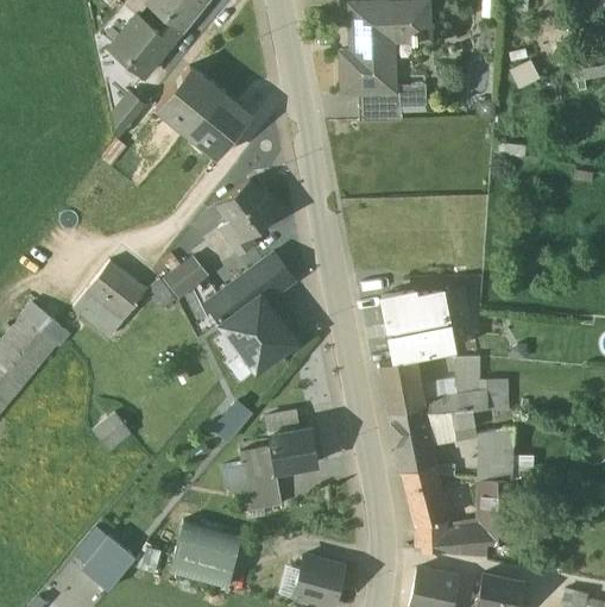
[(152,0),(131,0),(127,5),(139,17),(140,17),(151,5),(150,4),(152,0)]
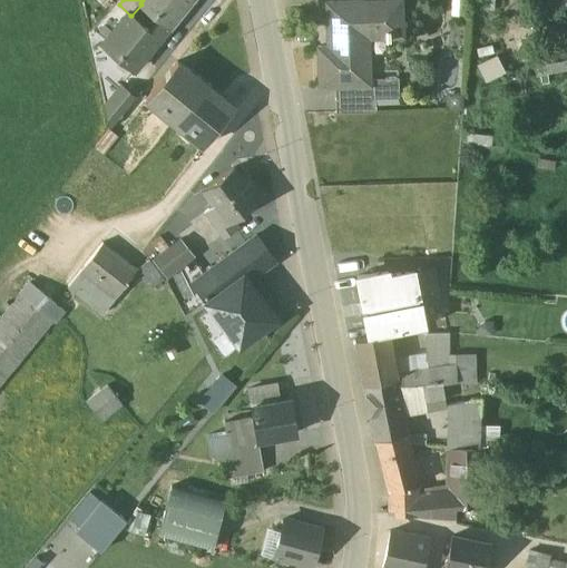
[(196,0),(143,0),(140,3),(142,5),(163,22),(173,30),(196,0)]
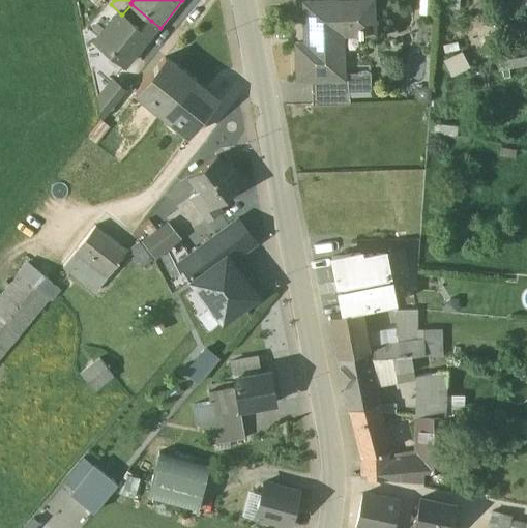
[(376,1),(306,3),(308,45),(298,46),(300,82),(315,82),(347,81),(347,75),(345,36),(377,35),(376,1)]
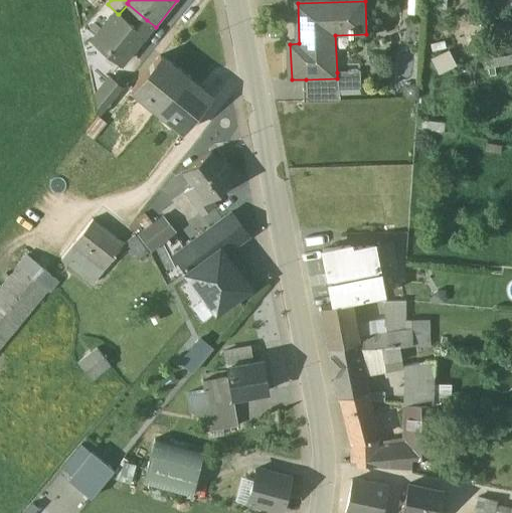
[(119,14),(118,14),(99,38),(110,47),(108,50),(125,64),(156,27),(147,20),(139,30),(119,14)]
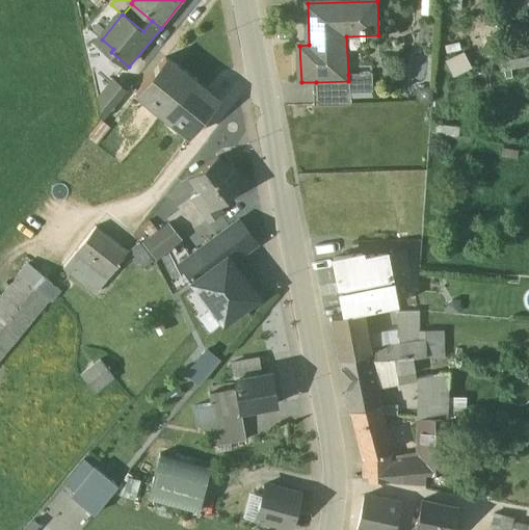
[(458,77),(476,68),(468,52),(450,60),(458,77)]
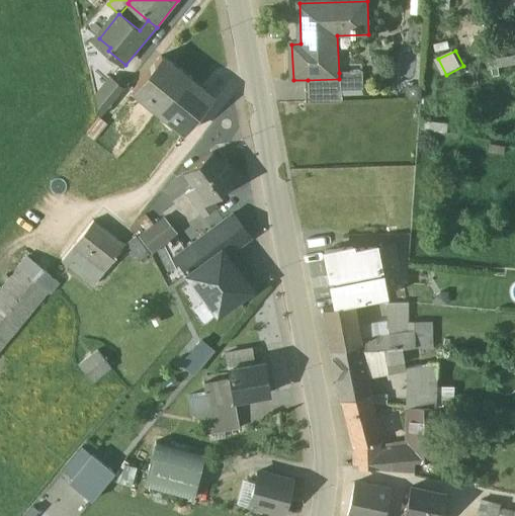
[(490,70),(514,66),(514,51),(488,57),(490,70)]
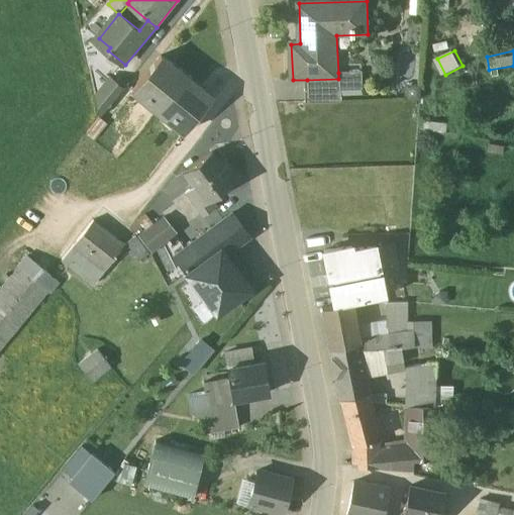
[(189,81),(162,59),(135,92),(149,103),(151,101),(164,111),(189,81)]
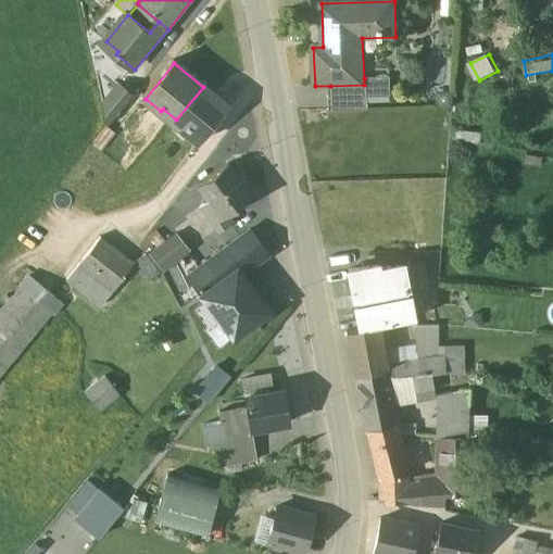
[(364,85),(330,86),(330,112),(369,111),(369,98),(392,97),(391,77),(364,78),(364,85)]
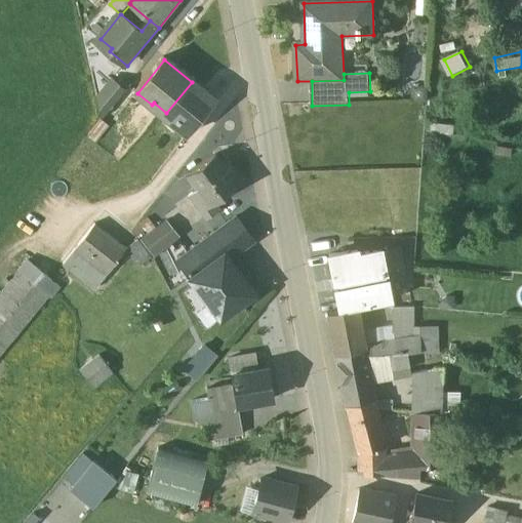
[(127,92),(114,82),(99,101),(104,121),(127,92)]
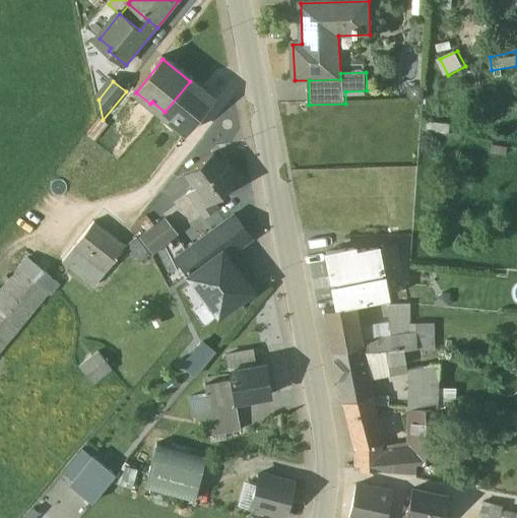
[(190,81),(165,112),(174,120),(174,121),(189,133),(215,102),(190,81)]
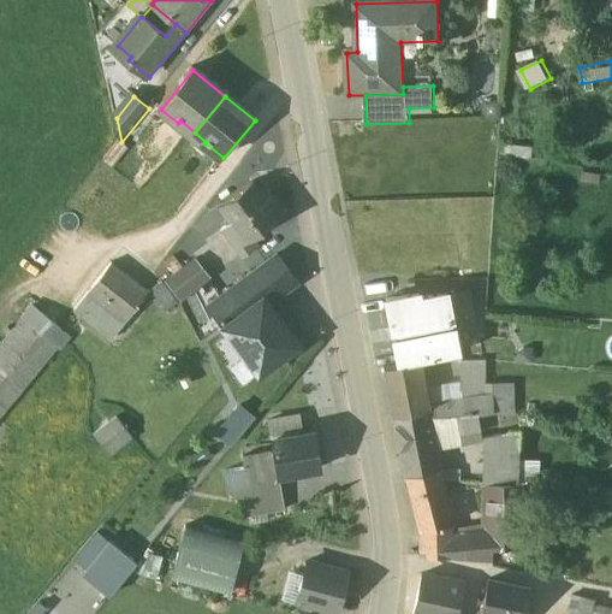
[(122,142),(106,161),(116,169),(131,149),(122,142)]
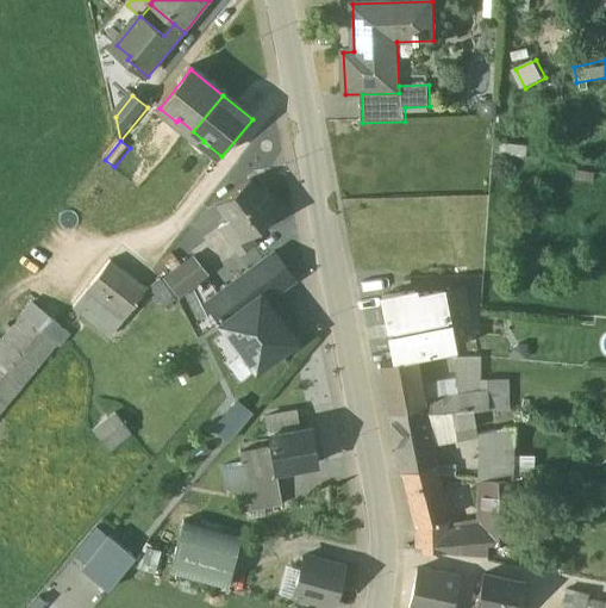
[(275,221),(250,186),(220,208),(231,224),(245,242),(251,237),(275,221)]
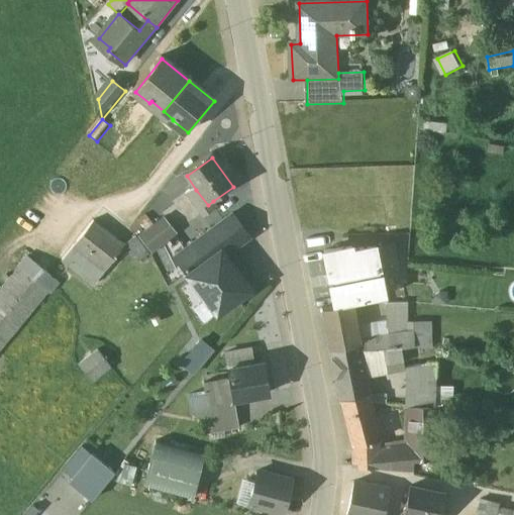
[(206,220),(220,210),(213,201),(208,205),(196,190),(188,196),(206,220)]
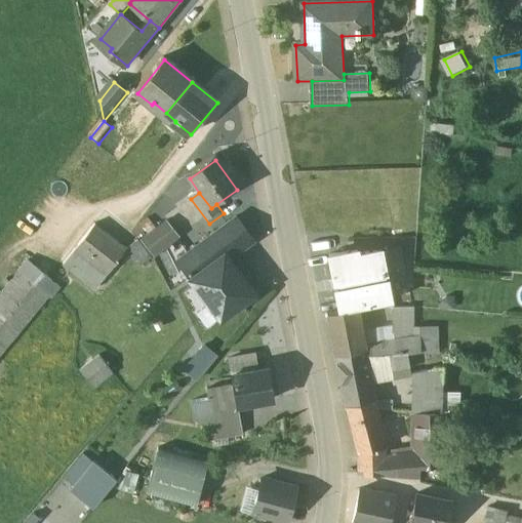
[(239,219),(181,263),(194,280),(227,255),(232,260),(256,242),(239,219)]
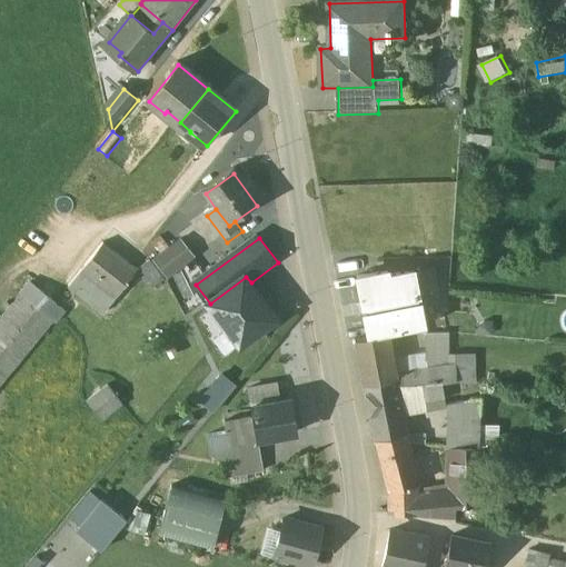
[(198,261),(184,242),(159,260),(174,279),(198,261)]
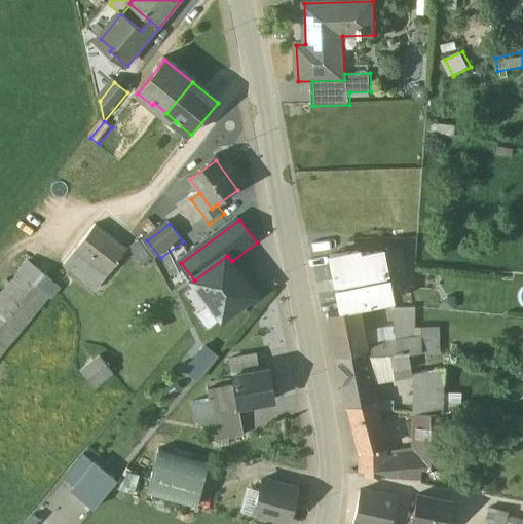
[(110,238),(106,244),(92,233),(73,258),(86,268),(89,265),(106,277),(126,252),(110,238)]
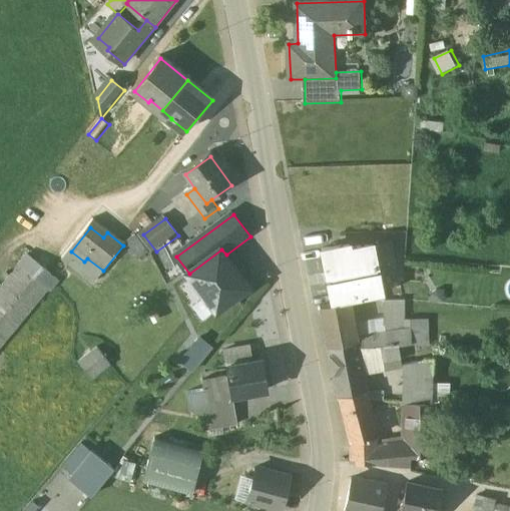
[(136,246),(130,251),(138,263),(148,253),(140,243),(136,246)]
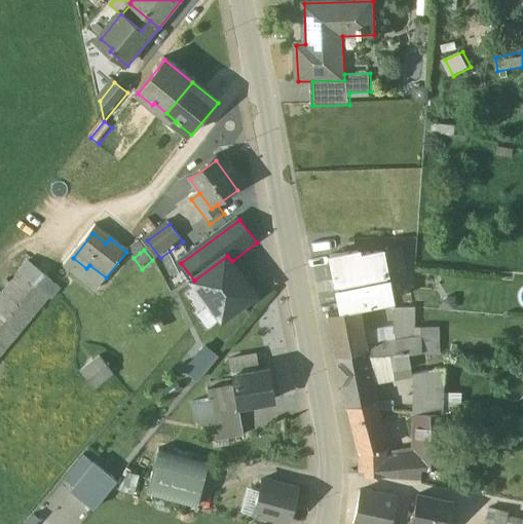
[(384,252),(362,256),(361,252),(332,258),(343,313),(360,310),(395,303),(384,252)]
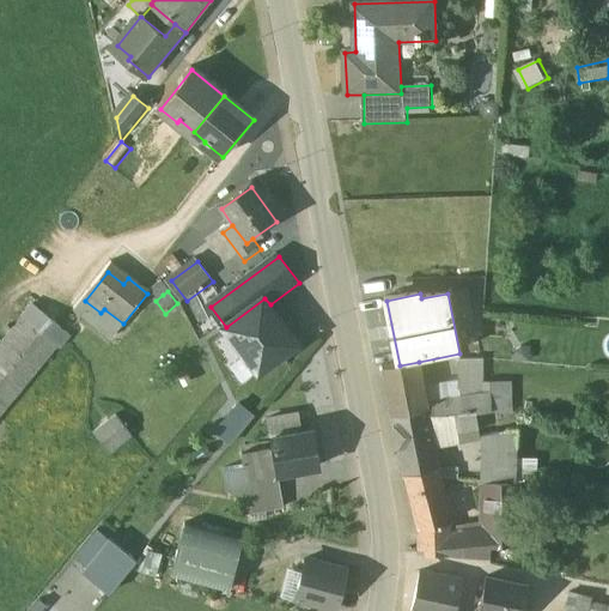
[(226,327),(261,374),(299,344),(270,304),(265,298),(226,327)]
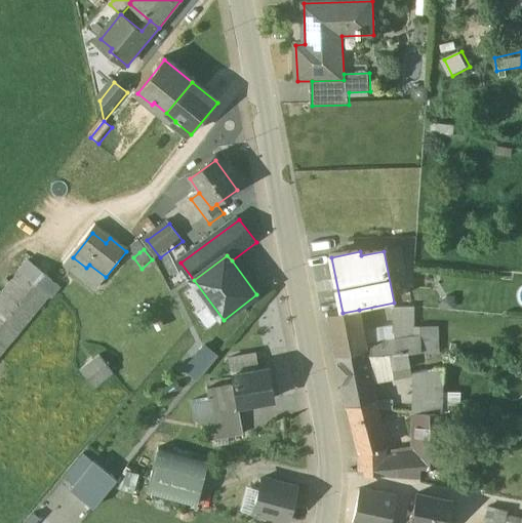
[(106,277),(89,265),(86,268),(73,257),(65,268),(95,291),(106,277)]
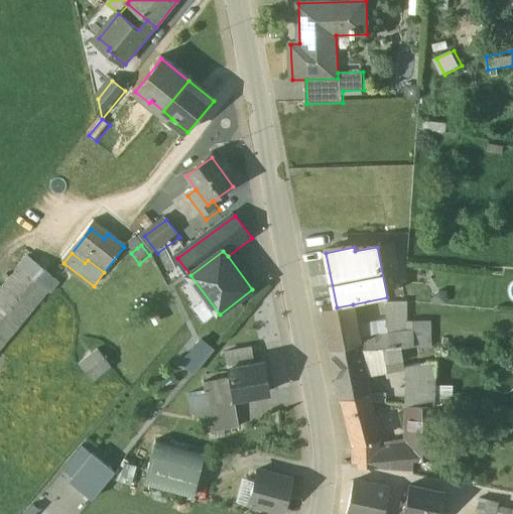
[(29,259),(0,293),(0,351),(56,282),(29,259)]
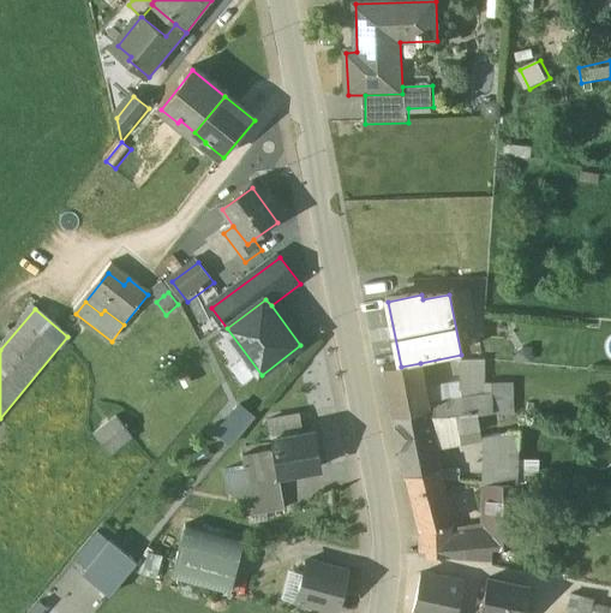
[(401,367),(387,369),(395,416),(429,410),(429,403),(420,363),(401,367)]
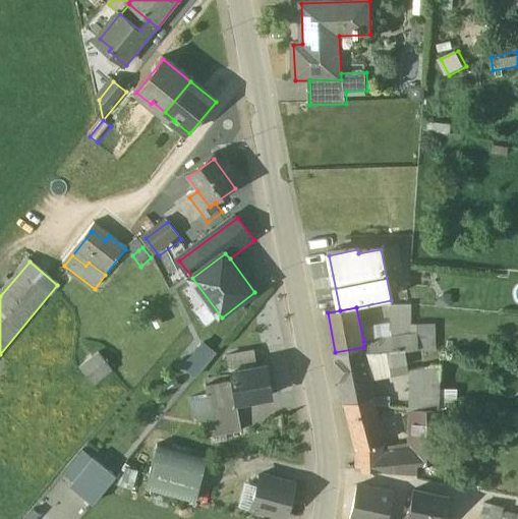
[(392,353),(412,351),(412,307),(356,307),(363,341),(389,339),(392,353)]
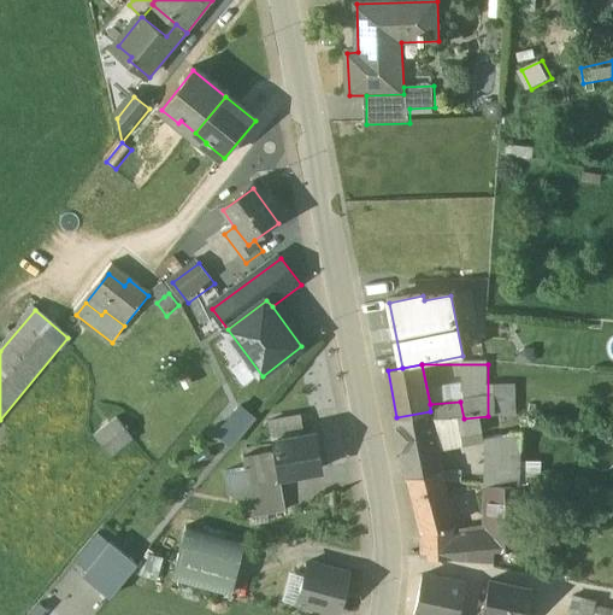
[(489,385),(488,416),(516,416),(516,384),(489,385)]
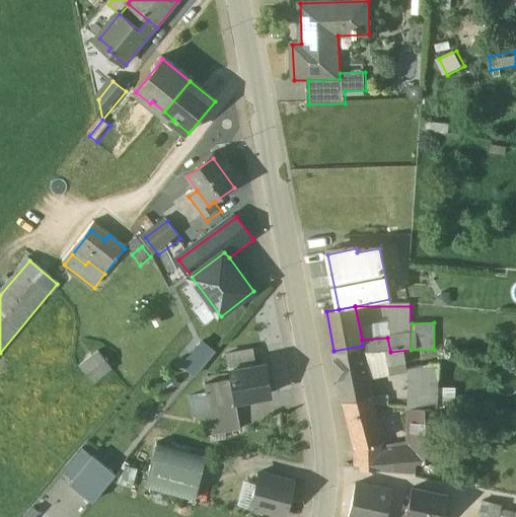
[(387,338),(362,340),(362,346),(364,353),(386,352),(390,352),(387,338)]
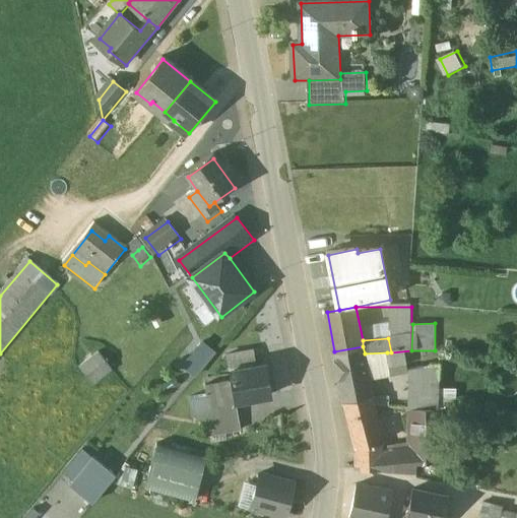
[(203,340),(184,365),(199,376),(217,352),(203,340)]
